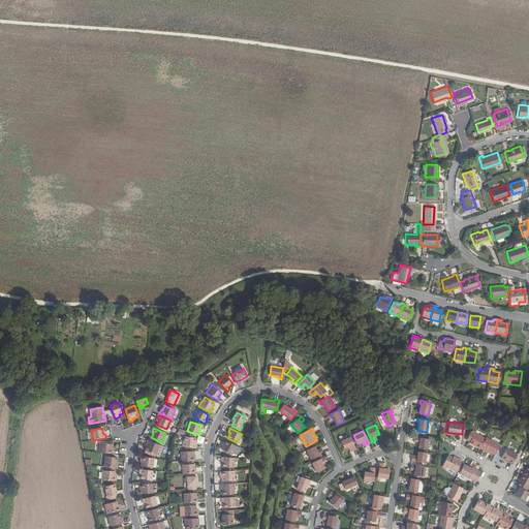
[(467,442),(478,448),(478,447),(484,439),(472,433),(469,431),(468,431),(465,437),(464,438),(468,440),(467,442)]
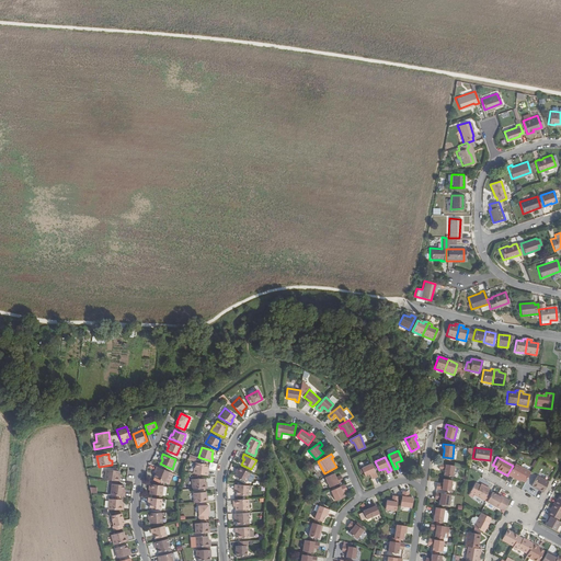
[(194,468),(194,473),(208,476),(208,471),(207,471),(207,468),(208,465),(196,462),(195,468),(194,468)]
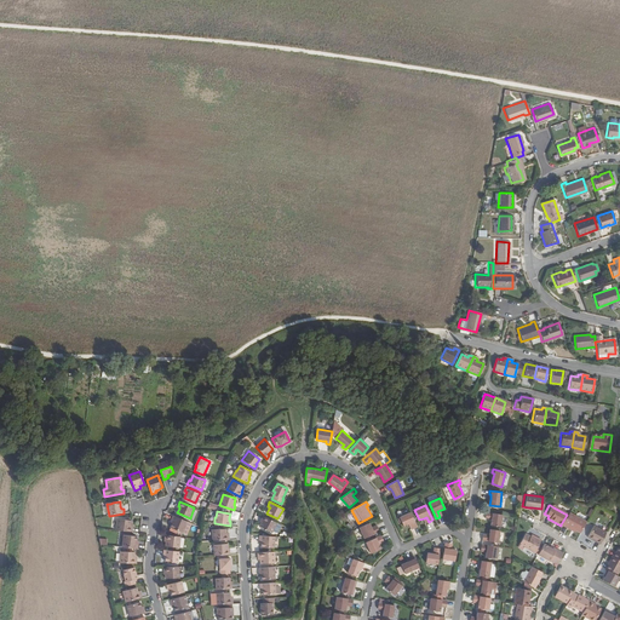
[(568,511),(567,514),(567,515),(561,524),(566,527),(566,526),(574,529),(579,532),(585,521),(568,511)]
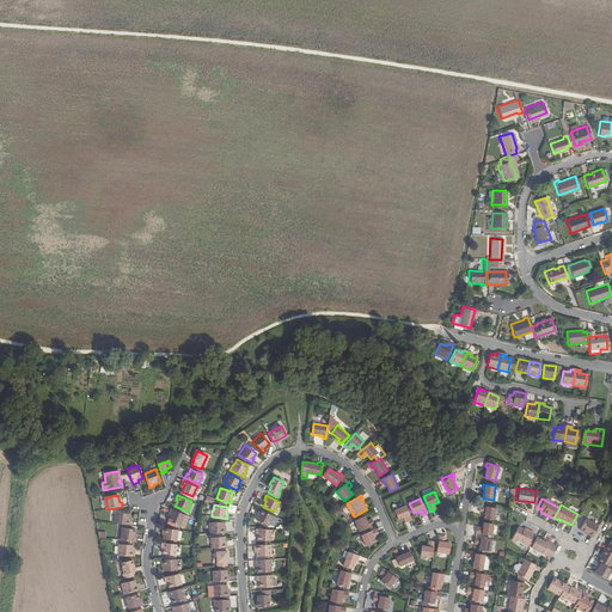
[(395,510),(399,519),(404,516),(405,516),(407,519),(405,519),(407,522),(412,520),(405,506),(395,510)]
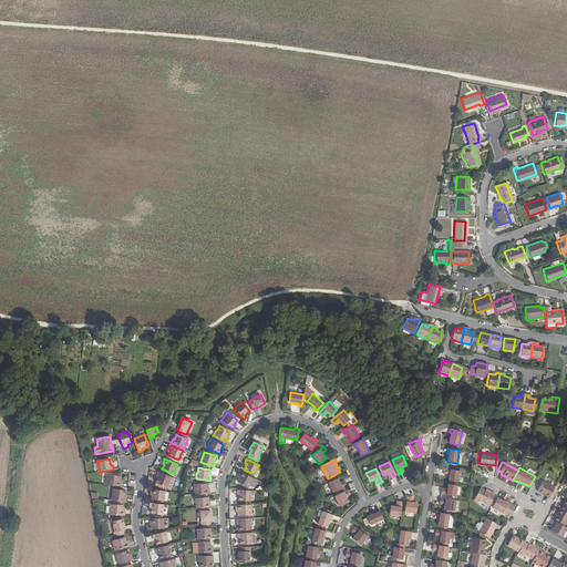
[(449,480),(457,481),(460,471),(445,468),(444,474),(447,474),(449,473),(450,473),(450,474),(449,480)]
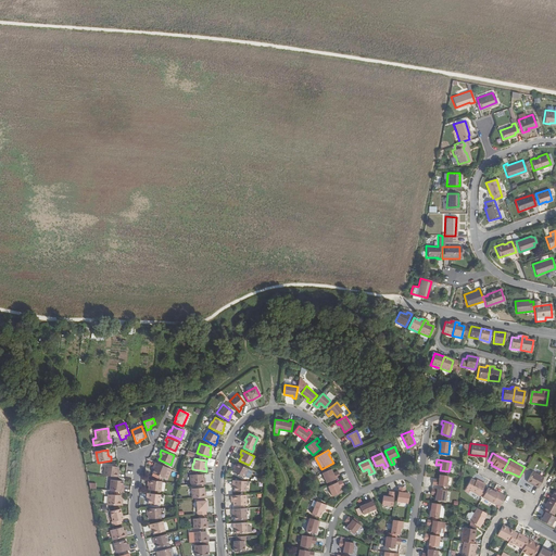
[(168,468),(155,463),(154,466),(155,467),(154,470),(153,474),(154,474),(156,475),(164,478),(165,475),(168,468)]
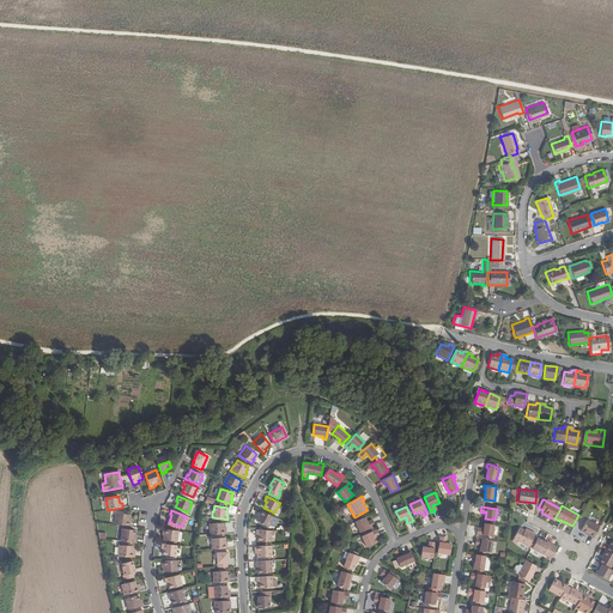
[(273,516),(260,510),(259,514),(260,515),(259,516),(256,520),(268,526),(273,516)]
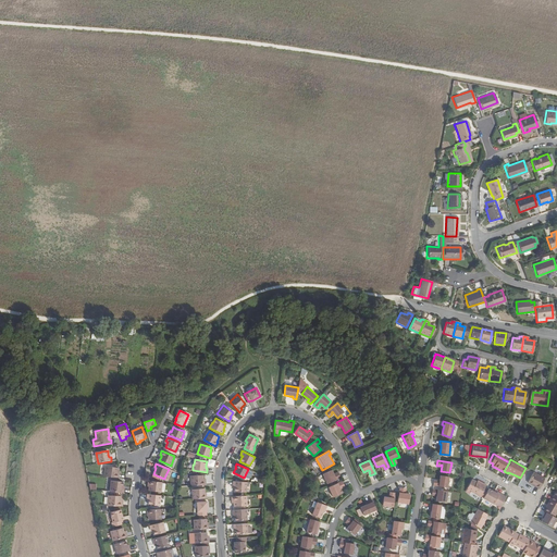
[(106,467),(104,477),(119,479),(120,474),(118,474),(118,472),(119,468),(106,467)]
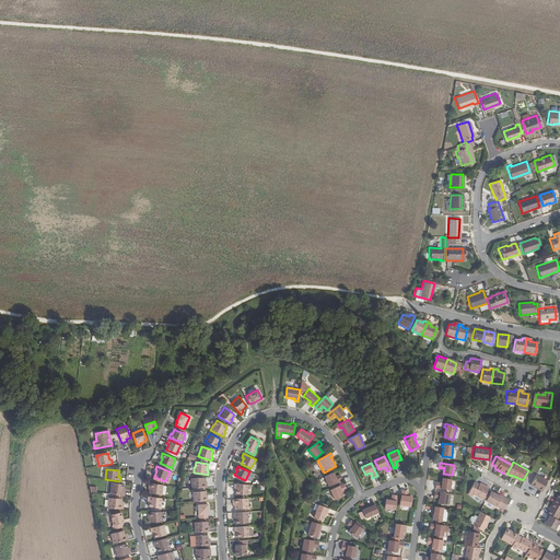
[(324,476),(325,477),(328,486),(342,480),(341,476),(337,478),(336,476),(334,471),(324,476)]
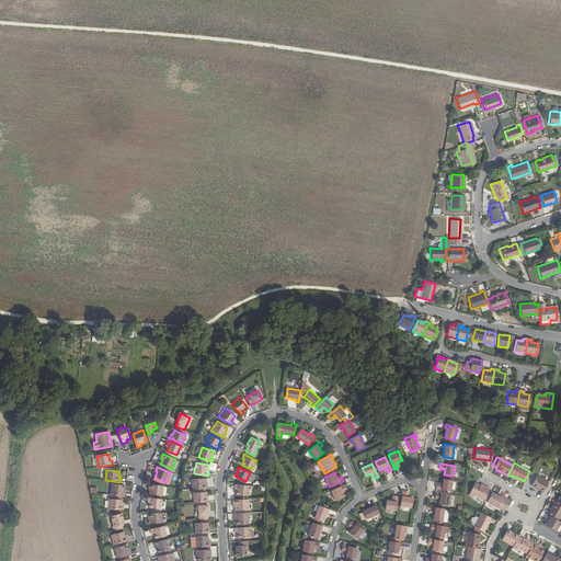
[(536,474),(529,485),(541,492),(547,481),(536,474)]
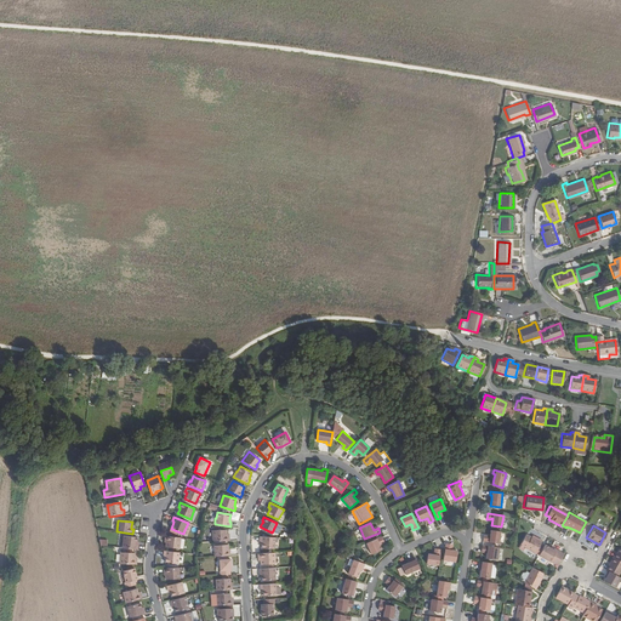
[(212,530),(214,542),(229,541),(229,536),(227,536),(227,534),(227,530),(212,530)]
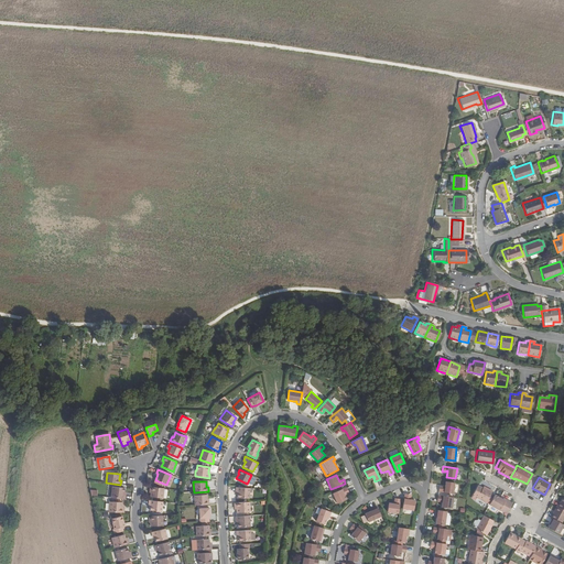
[(446,481),(445,486),(445,488),(443,488),(443,486),(440,486),(438,491),(454,494),(455,483),(446,481)]
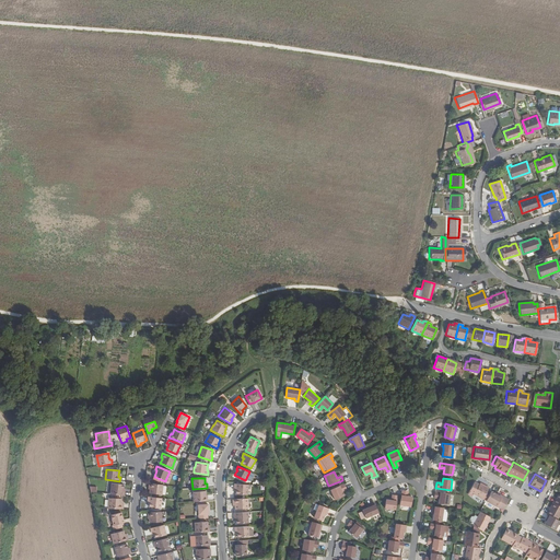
[(475,482),(469,491),(474,494),(482,499),(486,492),(488,489),(479,485),(475,482)]
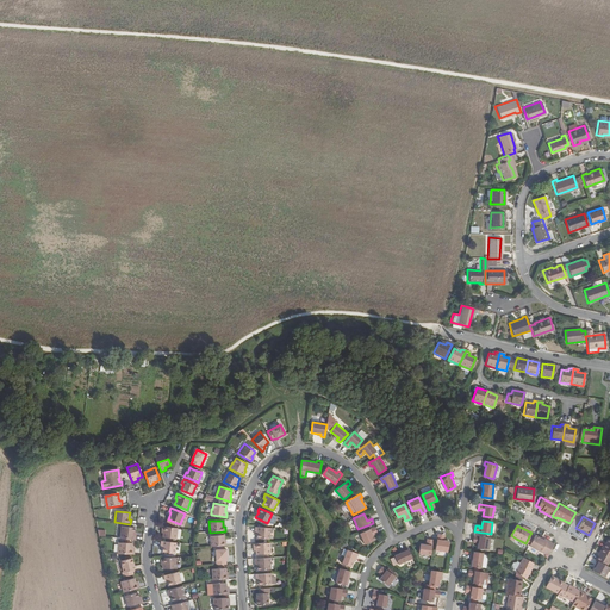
[(122,527),(120,539),(136,540),(136,535),(135,535),(135,533),(135,528),(122,527)]
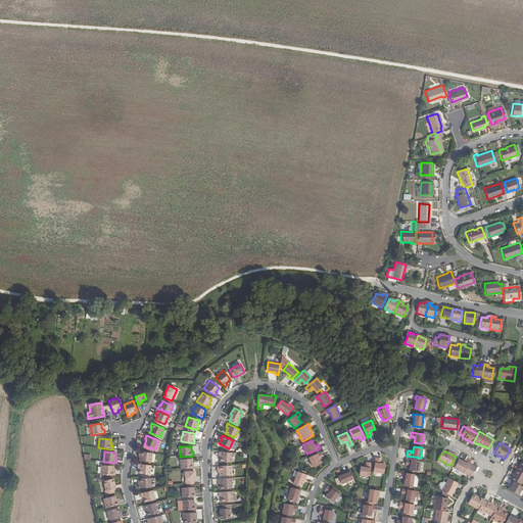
[(141,458),(140,461),(151,462),(152,453),(141,452),(140,452),(140,456),(141,456),(141,458)]
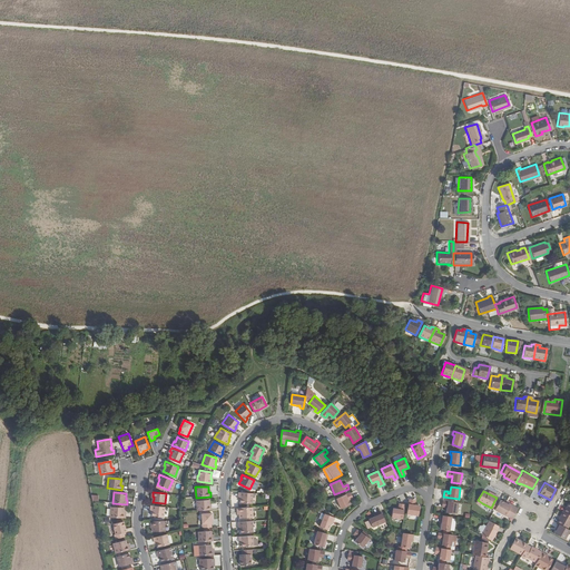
[(252,493),(238,492),(238,497),(241,497),(241,499),(241,503),(252,503),(252,493)]
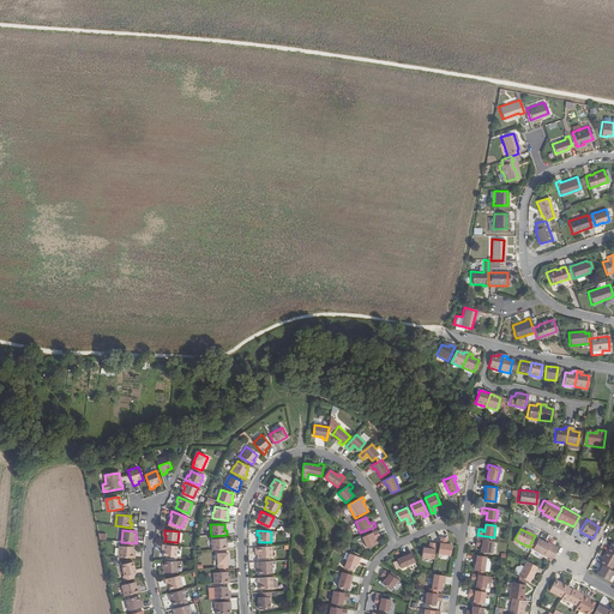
[(362,536),(362,537),(367,547),(367,548),(378,543),(375,539),(374,536),(379,534),(378,530),(362,536)]
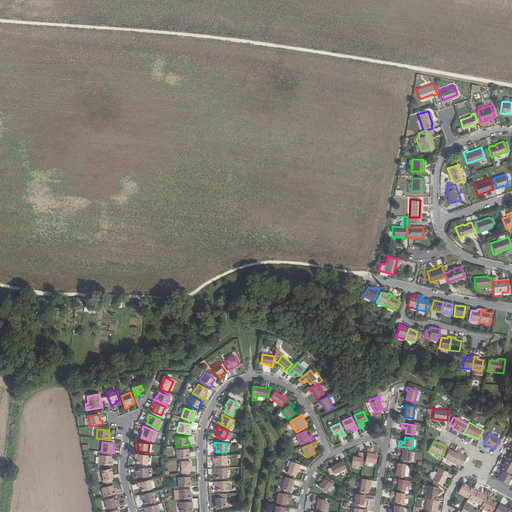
[(371,448),(368,448),(366,462),(376,463),(377,454),(373,453),(371,453),(371,448)]
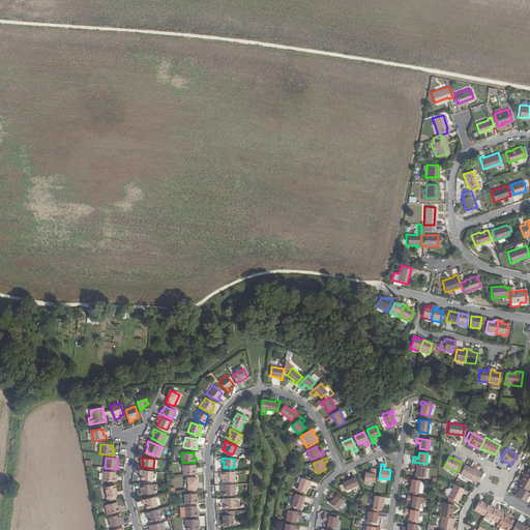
[(183,466),(184,475),(197,474),(197,470),(195,470),(195,469),(195,465),(183,466)]
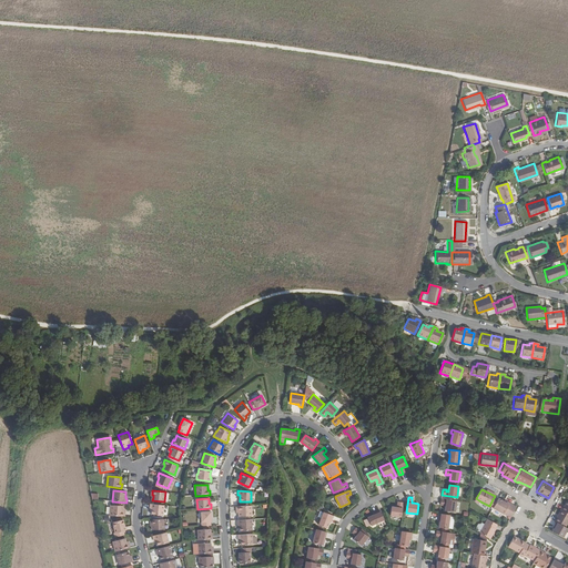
[(440,503),(446,503),(445,506),(445,510),(455,511),(456,500),(442,498),(440,503)]
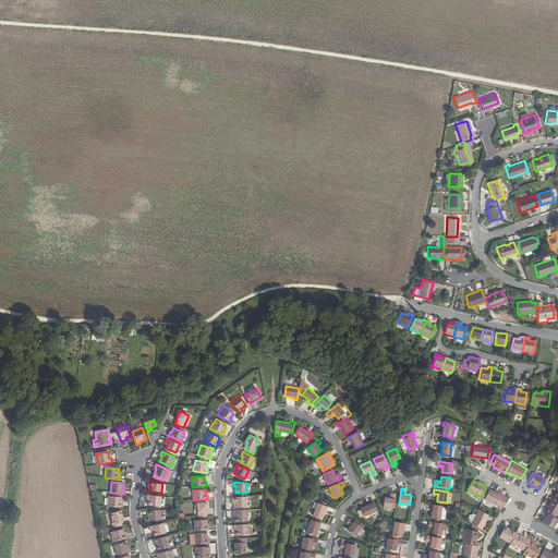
[(487,493),(484,499),(501,509),(507,498),(499,494),(499,495),(493,492),(489,489),(487,493)]
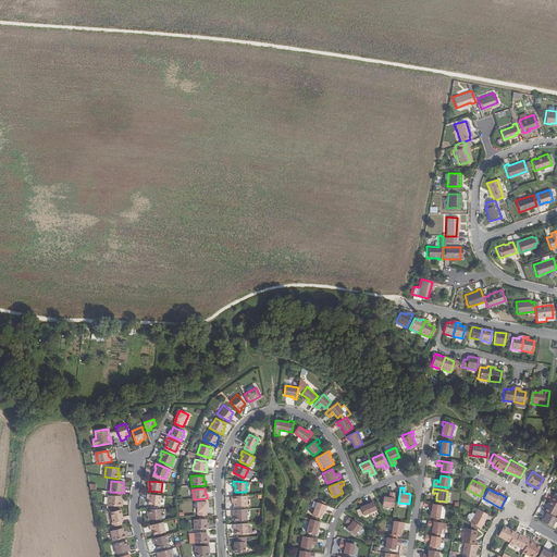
[(396,493),(391,492),(390,495),(392,495),(391,497),(390,497),(384,496),(383,505),(394,507),(396,493)]
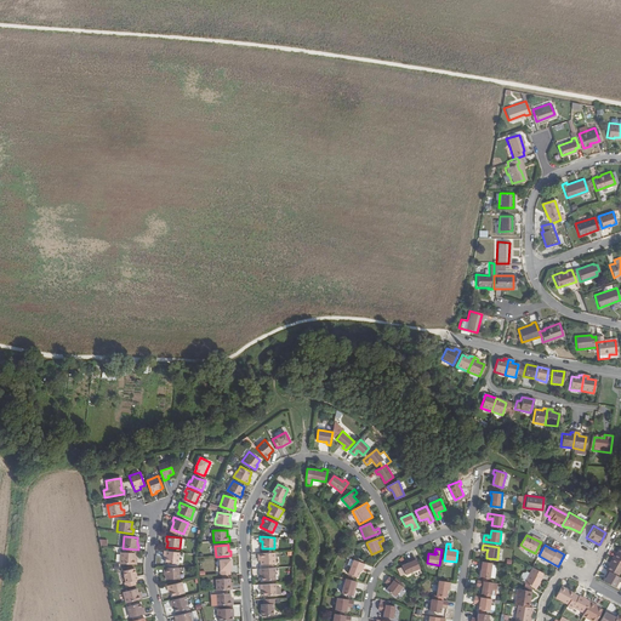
[(614,552),(610,557),(620,562),(620,550),(617,548),(615,553),(614,552)]
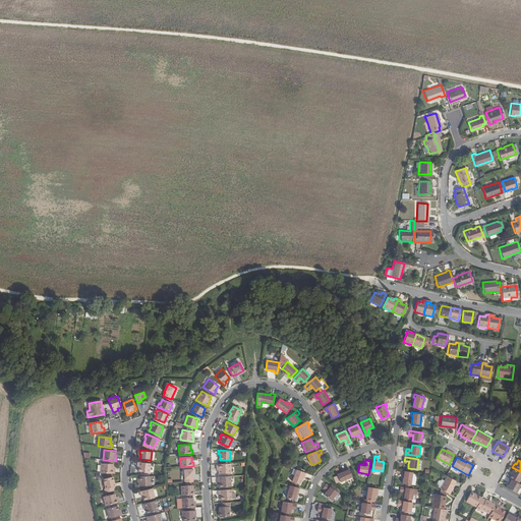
[(149,463),(137,462),(137,466),(139,466),(139,468),(138,472),(141,472),(145,472),(147,473),(149,463)]
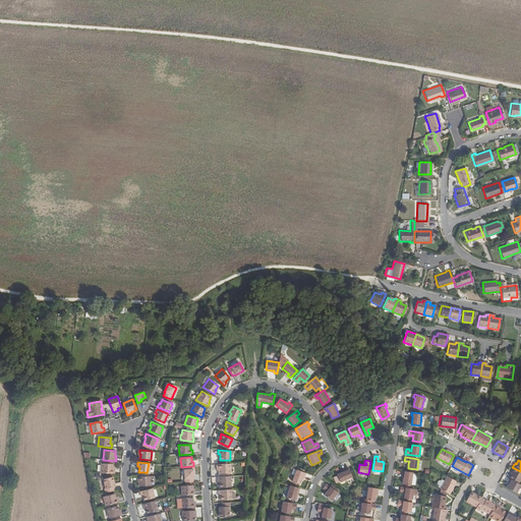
[(231,473),(230,463),(217,464),(217,468),(219,468),(219,470),(220,474),(231,473)]
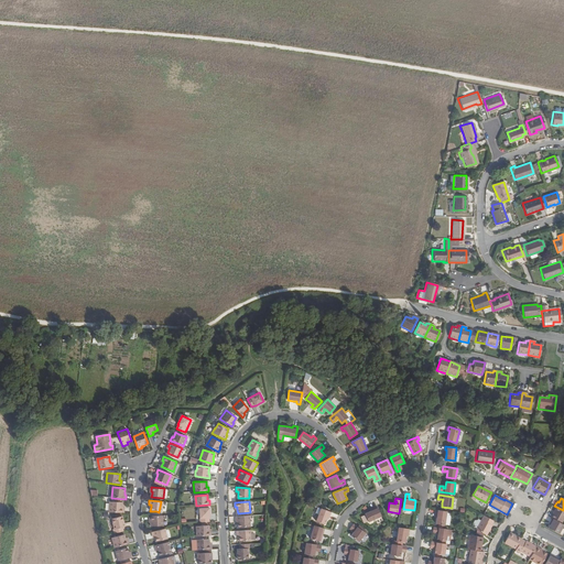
[(110,502),(110,512),(125,513),(125,509),(122,509),(122,507),(122,502),(110,502)]
